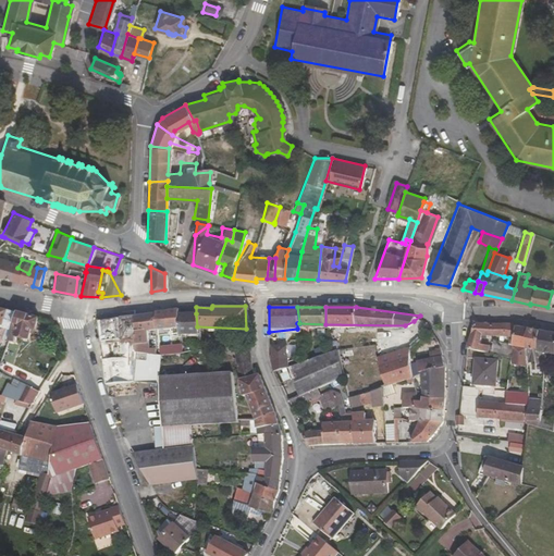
[(157,328),(158,328),(175,326),(180,326),(179,314),(177,308),(156,311),(157,328)]
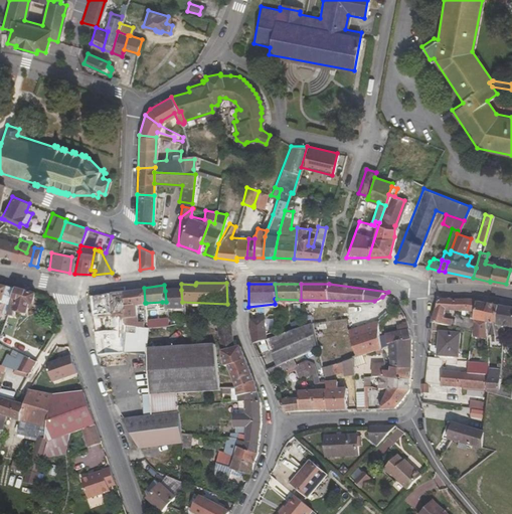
[(0,303),(9,306),(15,289),(5,287),(0,300),(0,303)]
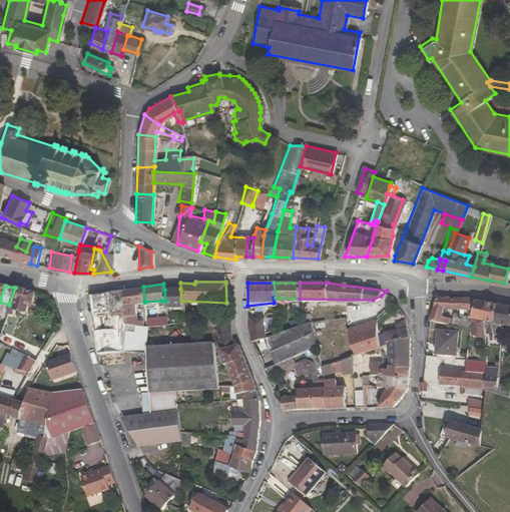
[(141,289),(123,291),(123,326),(130,325),(144,324),(146,324),(146,320),(137,321),(137,303),(144,302),(143,287),(142,287),(141,289)]
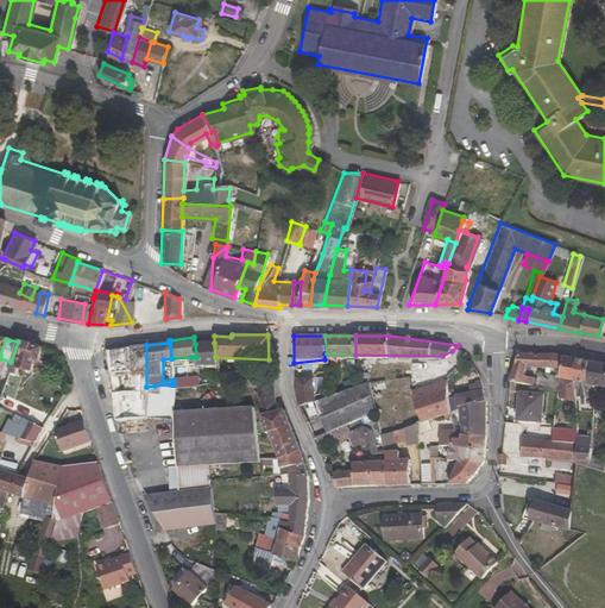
[(16,365),(30,369),(32,358),(37,359),(39,348),(18,342),(11,362),(8,369),(14,370),(16,365)]
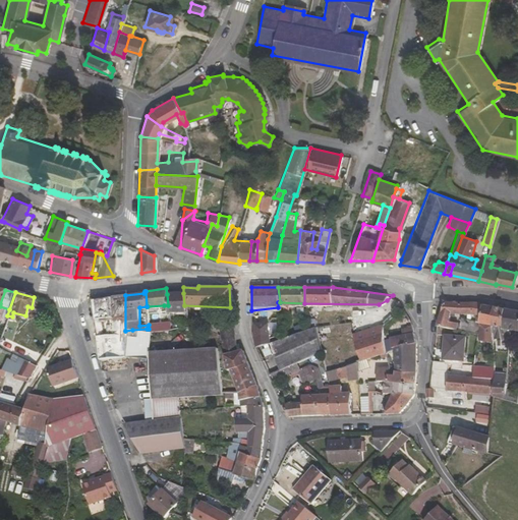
[(168,308),(168,311),(184,310),(184,305),(183,293),(167,294),(168,305),(168,308)]
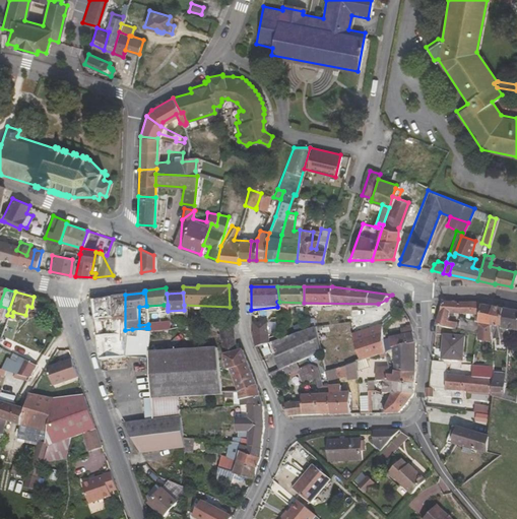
[(132,334),(132,329),(125,330),(125,295),(90,300),(92,318),(94,318),(97,336),(94,336),(97,349),(112,349),(108,318),(111,317),(111,320),(115,320),(118,353),(105,354),(106,358),(124,357),(124,336),(132,334)]
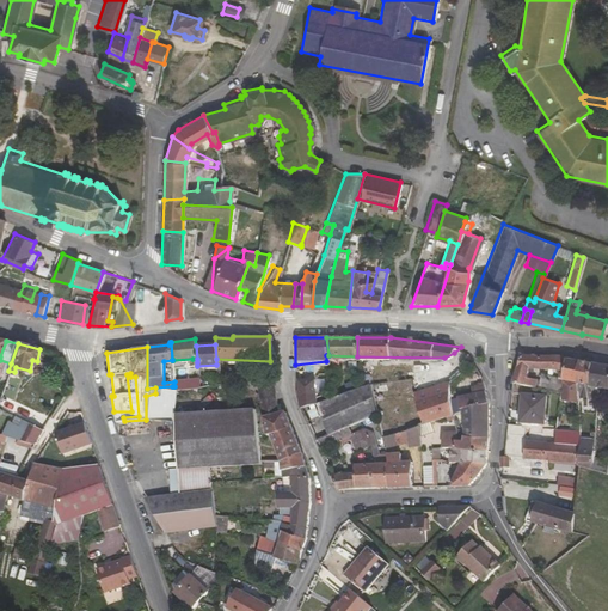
[(527,371),(527,367),(554,370),(553,377),(536,373),(534,388),(559,393),(562,379),(564,359),(564,356),(552,355),(538,356),(519,355),(510,383),(529,386),(532,379),(521,376),(523,370),(527,371)]
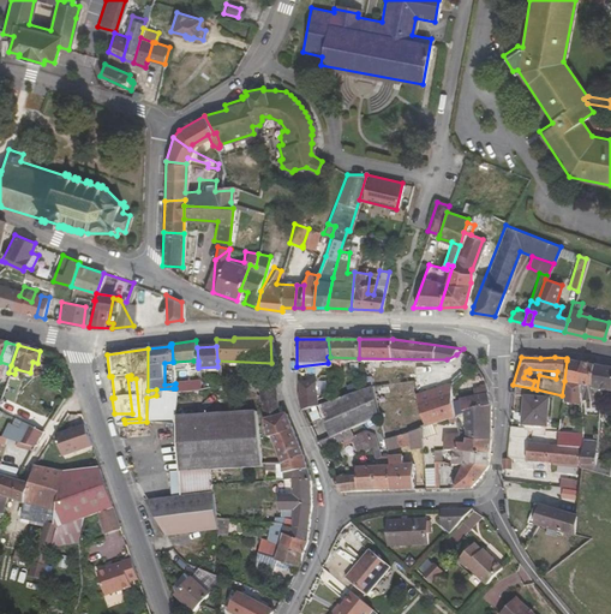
[(564,381),(577,385),(580,362),(567,361),(564,381)]
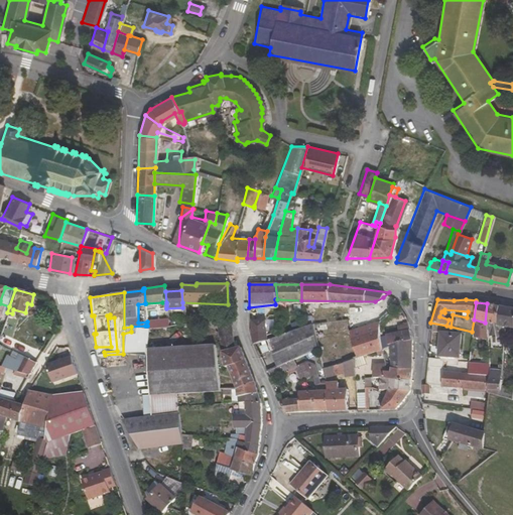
[(492,325),(492,326),(496,327),(498,305),(487,303),(485,323),(492,325)]
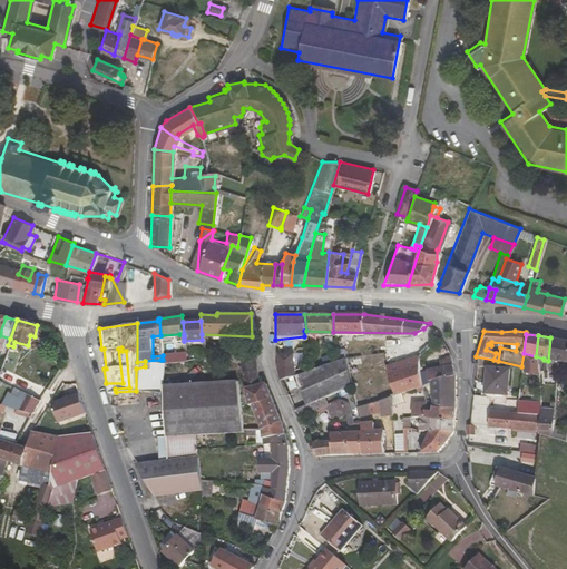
[(548,364),(556,365),(557,361),(566,362),(566,339),(550,337),(548,361),(548,364)]
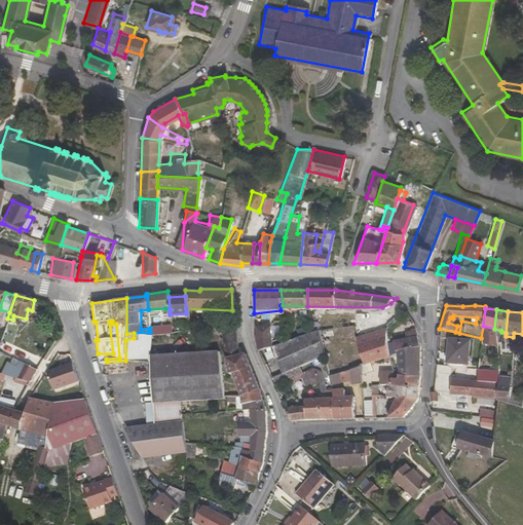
[(254,326),(255,341),(269,337),(268,326),(254,326)]
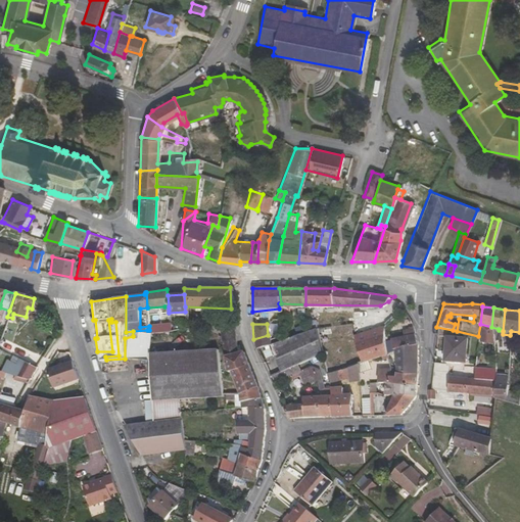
[(384,352),(382,325),(352,334),(361,361),(384,352)]
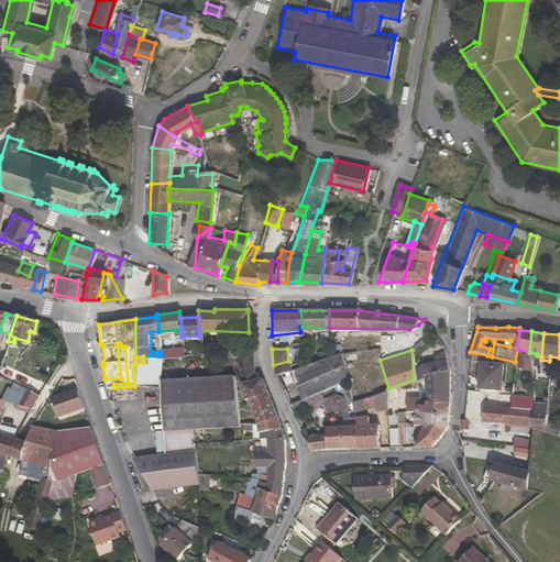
[(291,368),(296,383),(302,398),(317,390),(343,376),(339,351),(329,354),(291,368)]
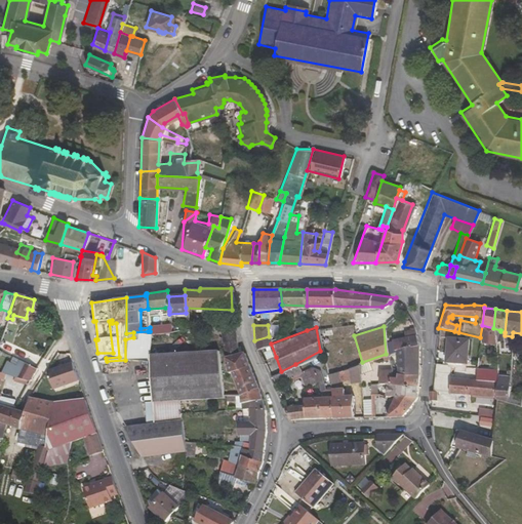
[(229,367),(231,366),(238,391),(257,389),(243,353),(238,354),(233,330),(219,332),(229,367)]
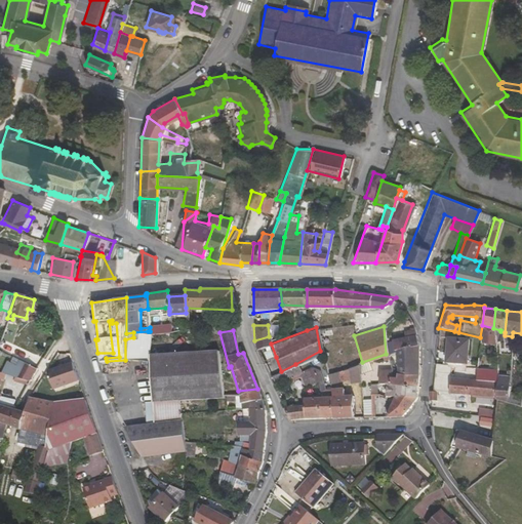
[(133,337),(125,339),(125,360),(145,358),(148,331),(133,332),(133,337)]
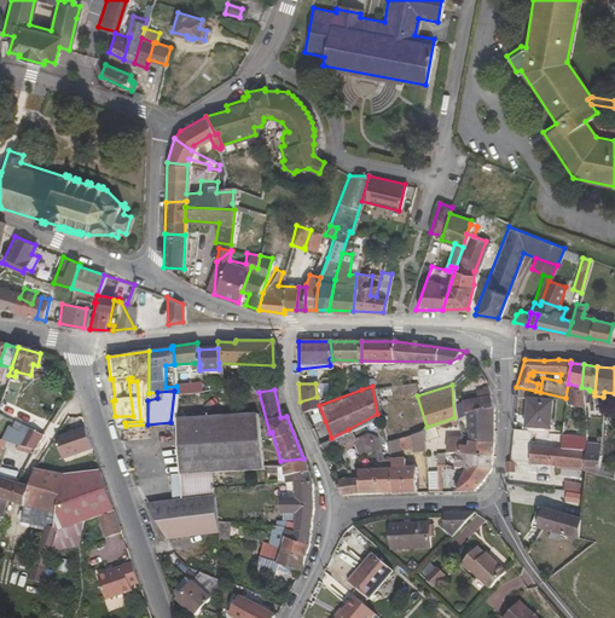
[(488,392),(474,396),(476,400),(462,405),(464,415),(466,415),(492,408),(488,392)]
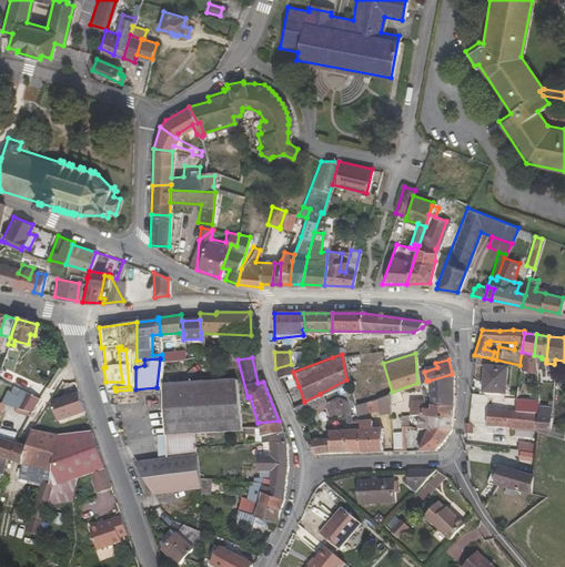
[(278,378),(293,372),(292,366),(291,364),(275,368),(278,378)]
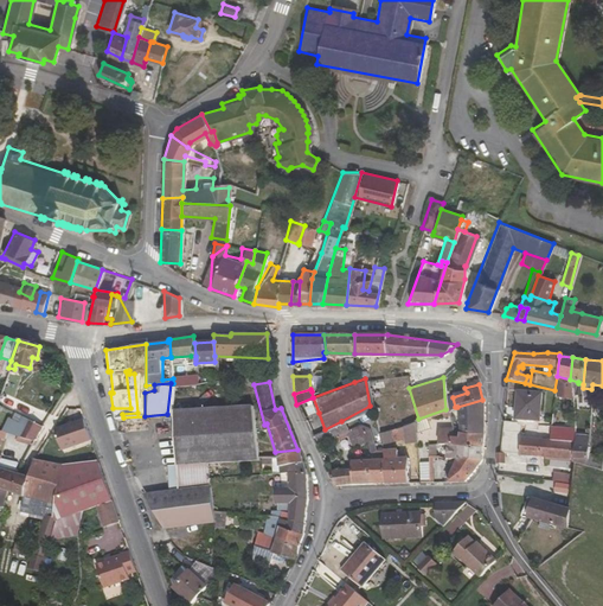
[(537,421),(539,393),(515,391),(514,419),(537,421)]
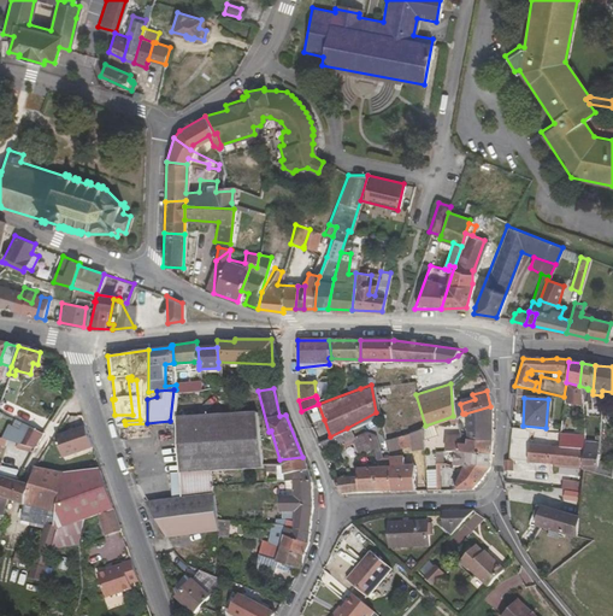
[(465,414),(466,438),(489,440),(490,406),(465,414)]
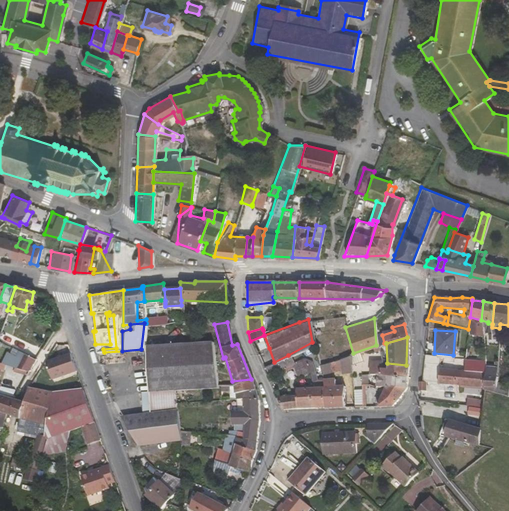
[(214,383),(210,340),(143,345),(147,391),(139,392),(141,415),(177,411),(176,403),(174,389),(214,386),(214,383)]
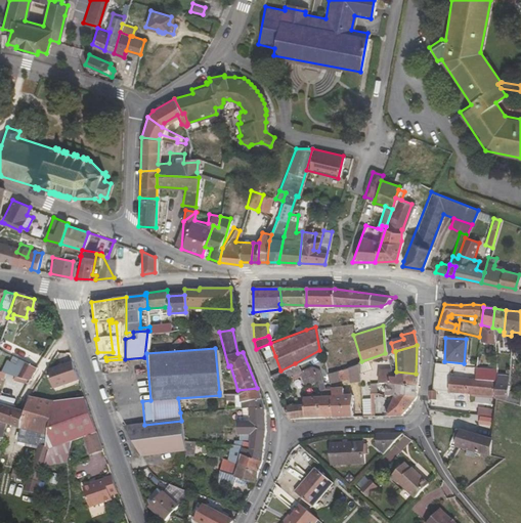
[(77,380),(71,361),(44,371),(50,389),(77,380)]
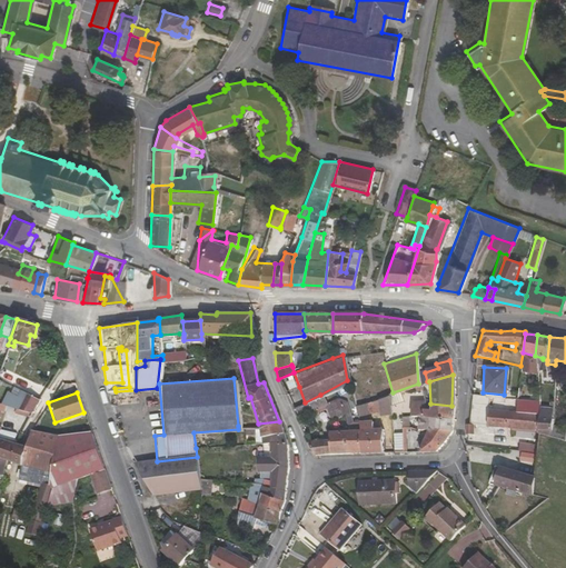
[(485,426),(487,409),(484,409),(485,396),(472,394),(468,424),(470,425),(485,426)]
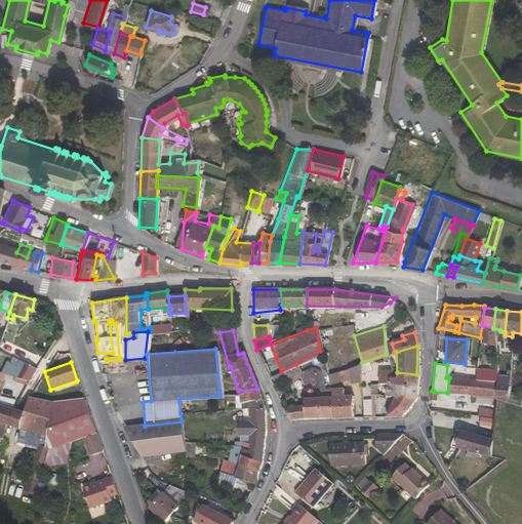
[(295,364),(281,371),(270,377),(273,386),(297,372),(298,371),(295,364)]
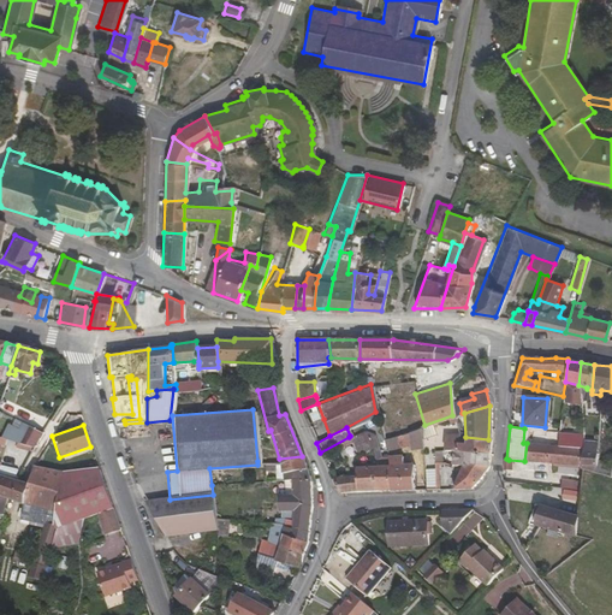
[(350,436),(349,437),(357,451),(367,447),(362,430),(350,436)]
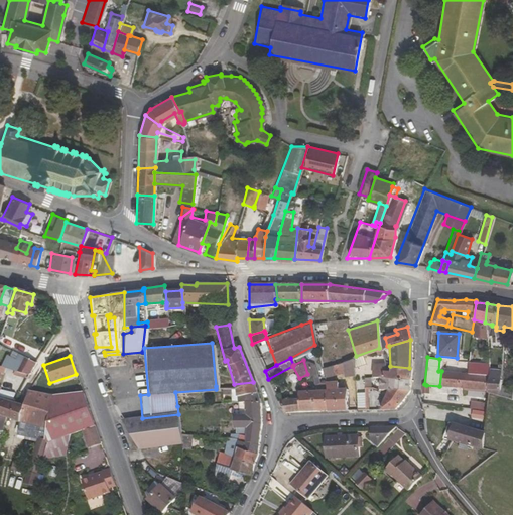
[(343,377),(353,376),(352,363),(321,366),(322,377),(342,375),(343,377)]
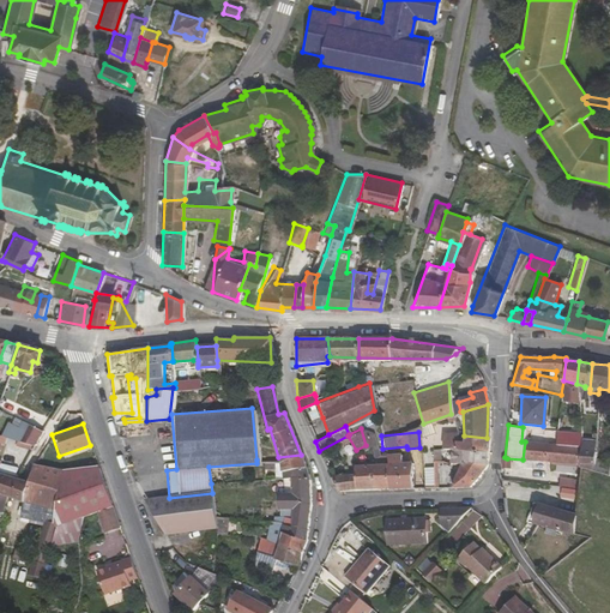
[(578,449),(578,436),(573,434),(555,432),(553,445),(578,449)]
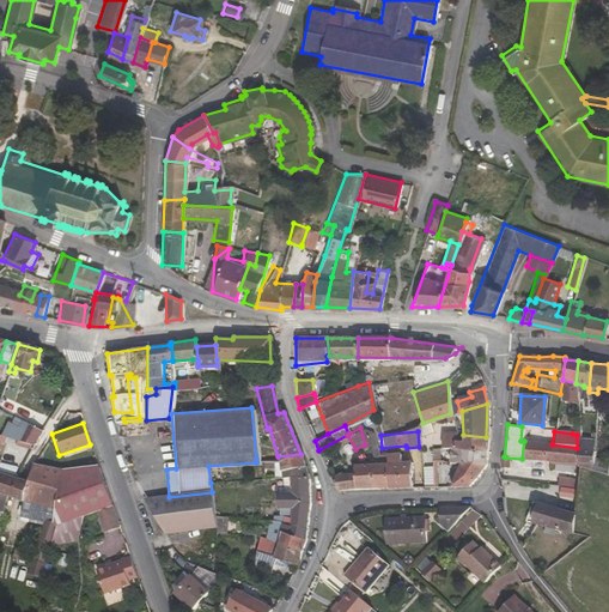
[(454,435),(440,435),(440,449),(449,449),(485,450),(486,437),(463,435),(463,438),(454,437),(454,435)]
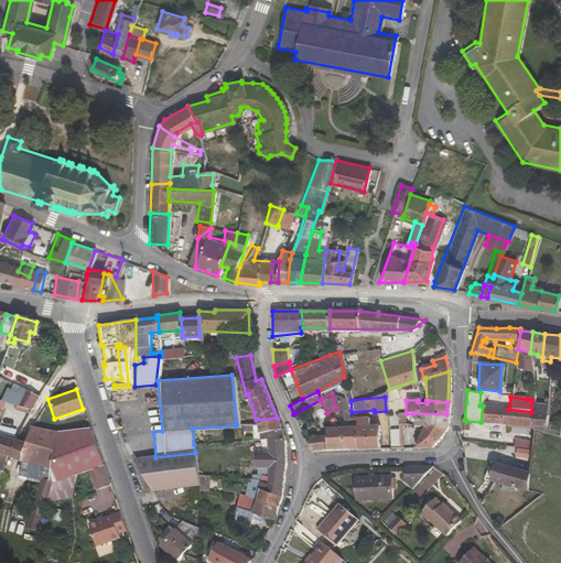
[(530,429),(531,412),(508,409),(483,405),(481,422),(530,429)]
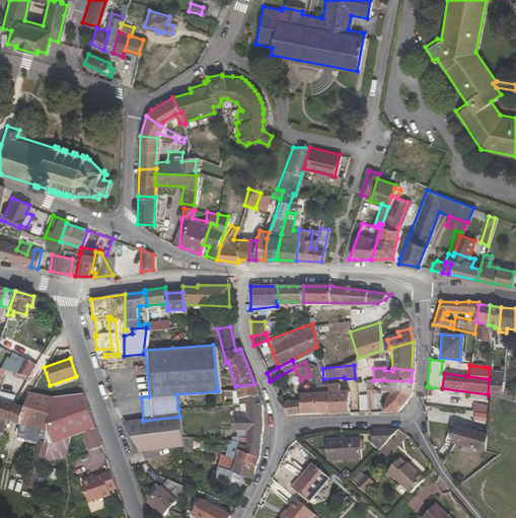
[(380,391),(388,391),(411,393),(411,381),(380,380),(380,391)]
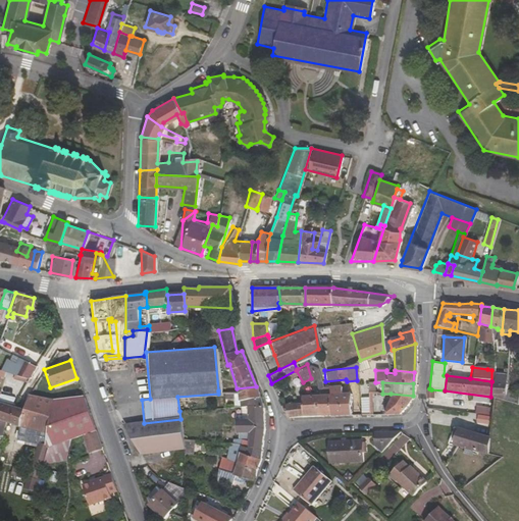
[(327,394),(326,385),(314,385),(315,394),(319,416),(329,416),(327,394)]
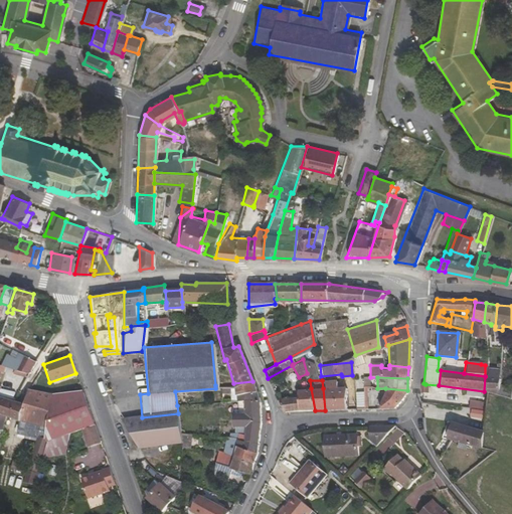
[(260,402),(252,381),(233,383),(232,383),(236,402),(260,402)]
